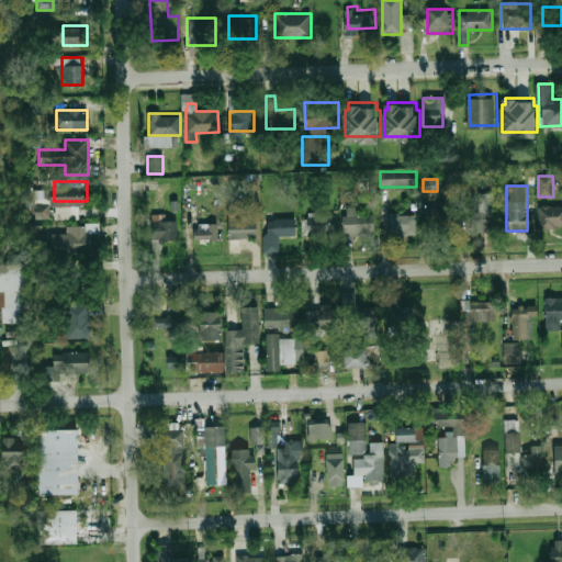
[(493,193),(478,194),(479,213),(494,212),(493,193)]
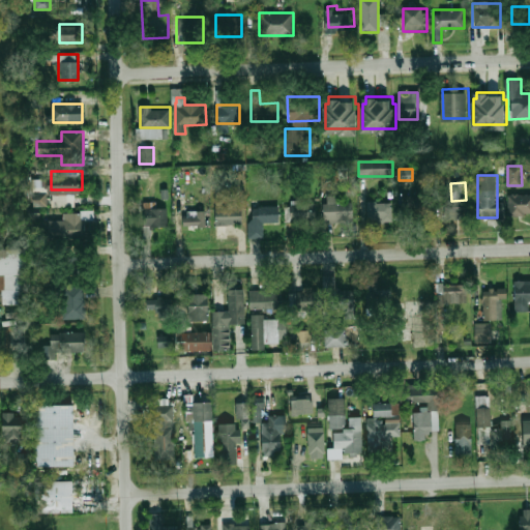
[(159,189),(168,189),(168,198),(159,198),(159,189)]
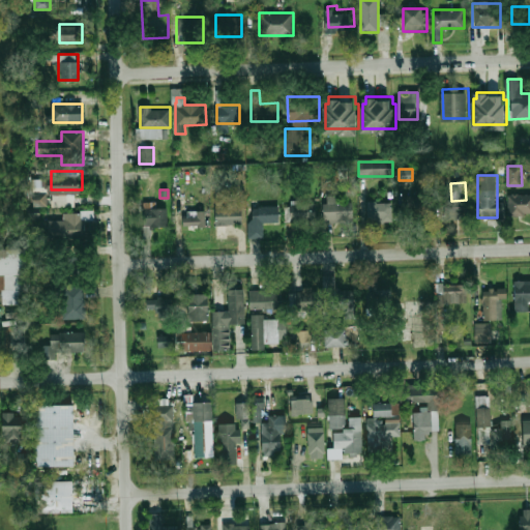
[(47,206),(32,206),(32,193),(47,193),(47,206)]
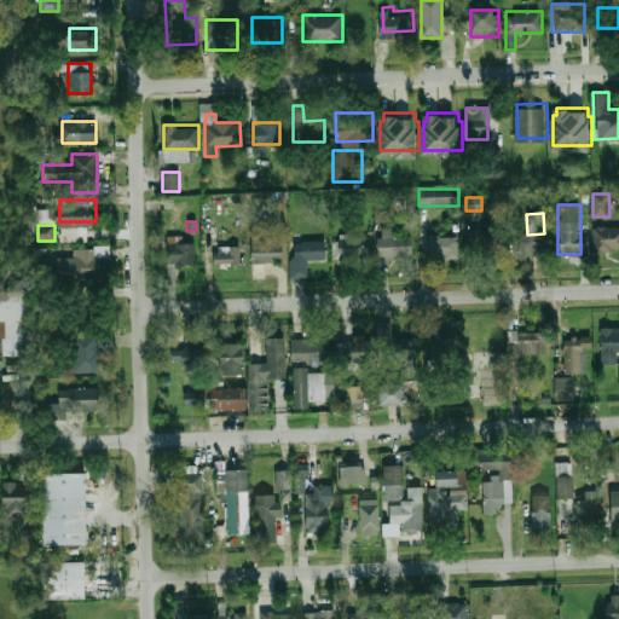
[(618,227),(593,227),(593,252),(618,250),(618,227)]
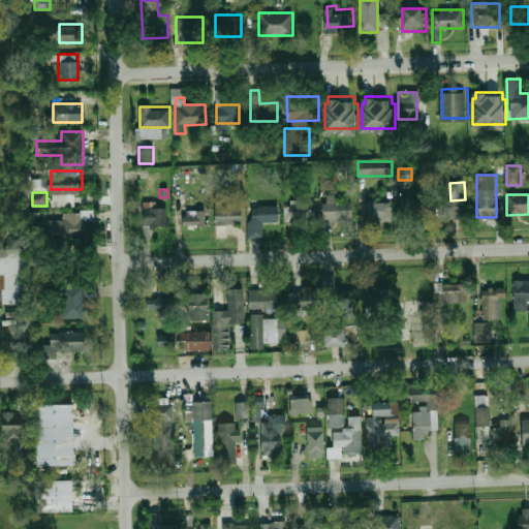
[(429,195),(403,195),(403,220),(429,220),(429,195)]
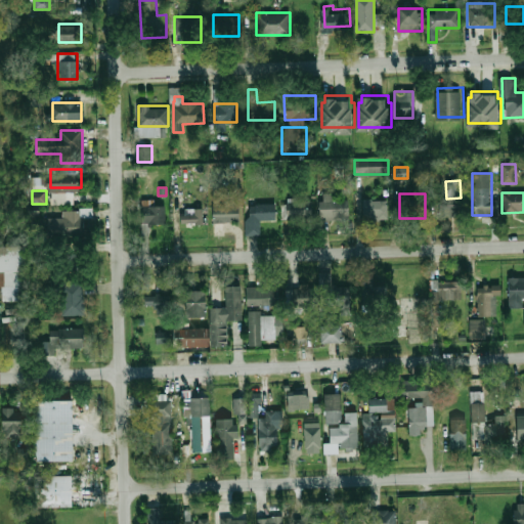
[(320,220),(348,220),(348,201),(332,201),(332,194),(320,194),(320,220)]
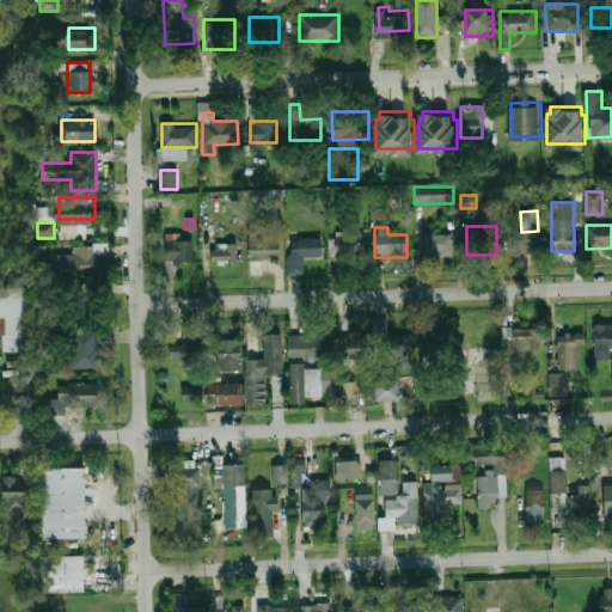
[(512,230),(512,252),(538,252),(538,230),(512,230)]
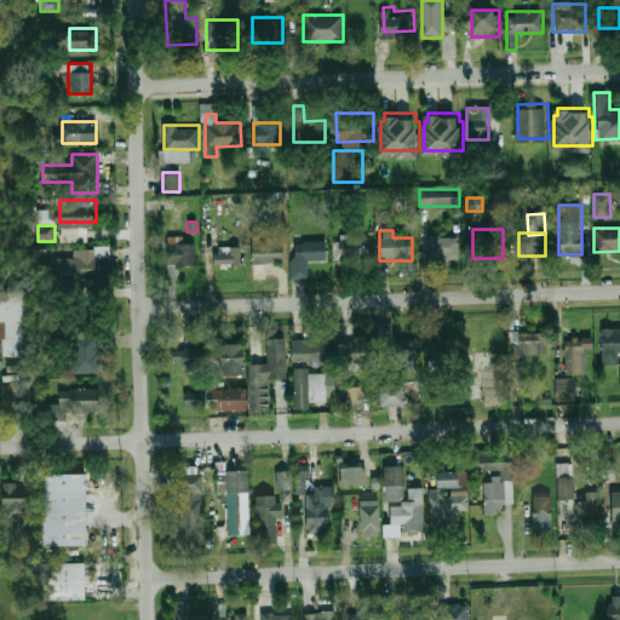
[(459,236),(429,236),(429,260),(459,260),(459,236)]
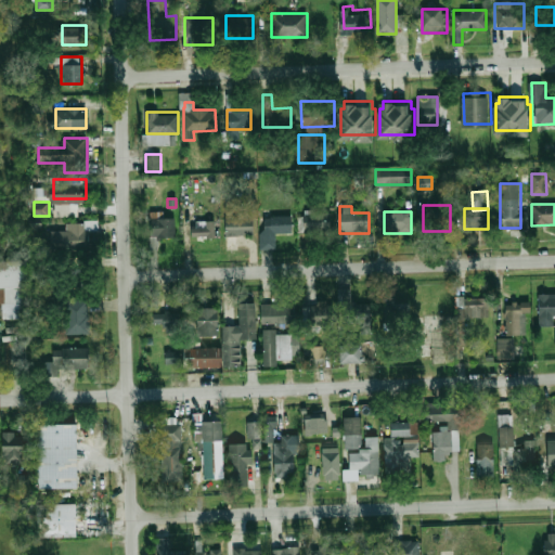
[(300,231),(330,232),(330,213),(300,213),(300,231)]
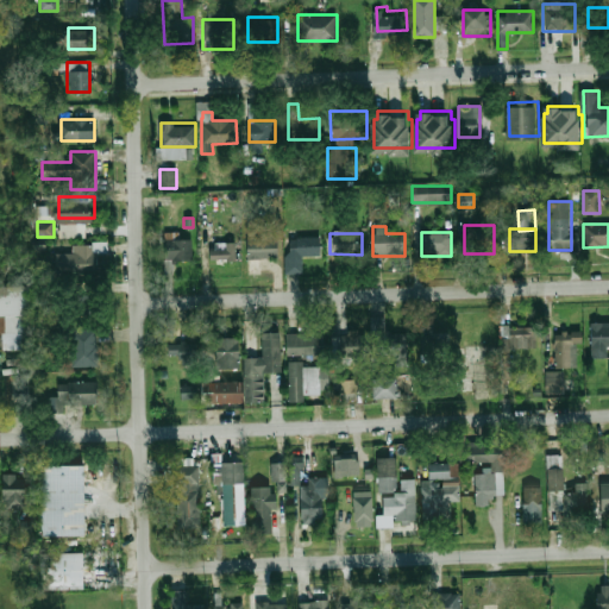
[(193,262),(193,234),(164,234),(164,271),(177,271),(177,262),(193,262)]
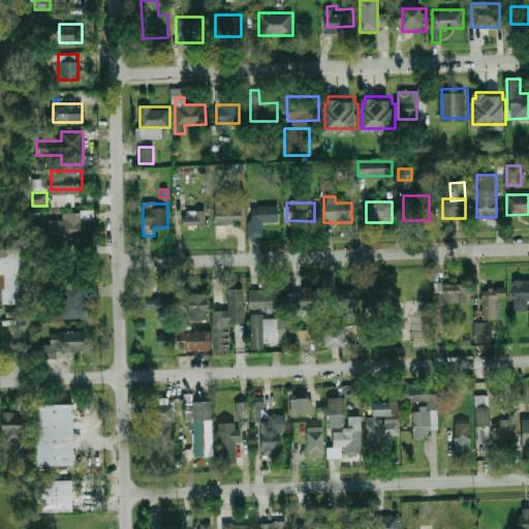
[(214,223),(240,223),(240,206),(214,206),(214,223)]
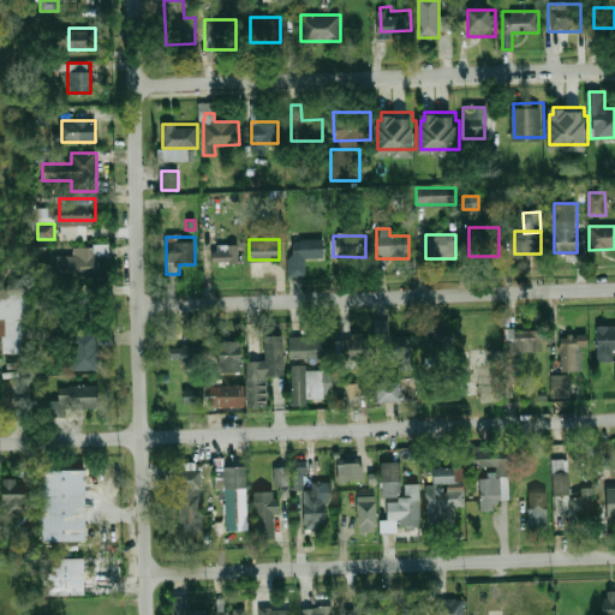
[(290,275),(306,275),(306,260),(323,260),(323,239),(290,239),(290,275)]
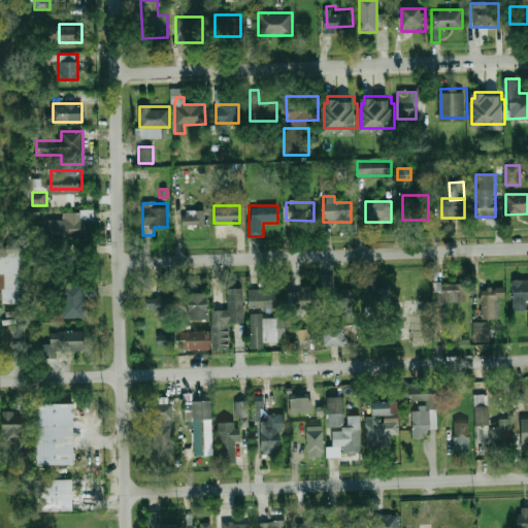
[(204,226),(204,206),(182,206),(182,226),(204,226)]
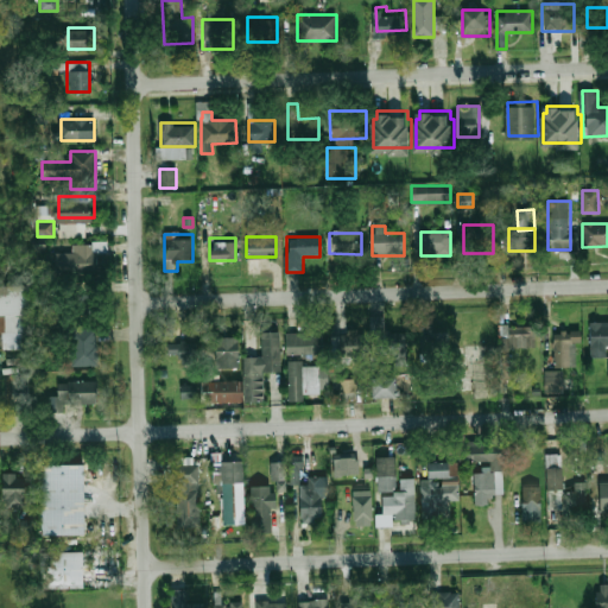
[(56,252),(57,273),(97,272),(96,257),(108,257),(107,242),(73,242),(73,251),(56,252)]
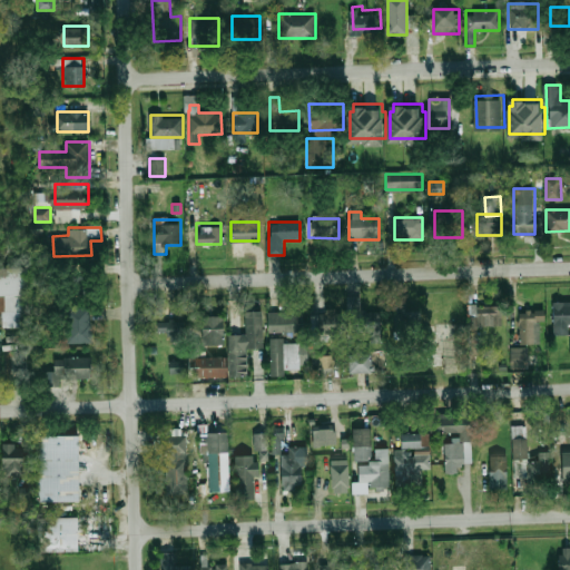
[(0,263),(30,263),(32,322),(5,322),(3,306),(0,306),(0,263)]
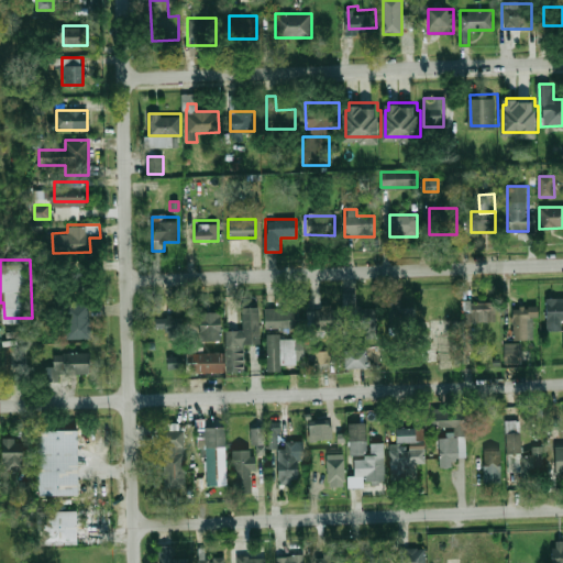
[(377,308),(356,308),(356,294),(344,294),(344,332),(365,332),(365,338),(377,338),(377,308)]
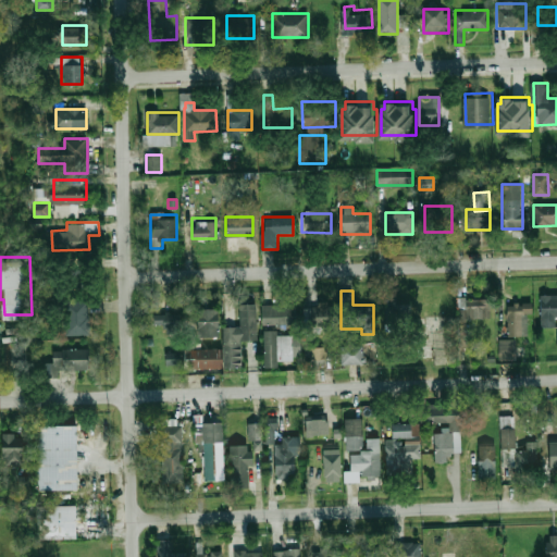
[(556,293),(540,293),(541,324),(556,324),(556,293)]
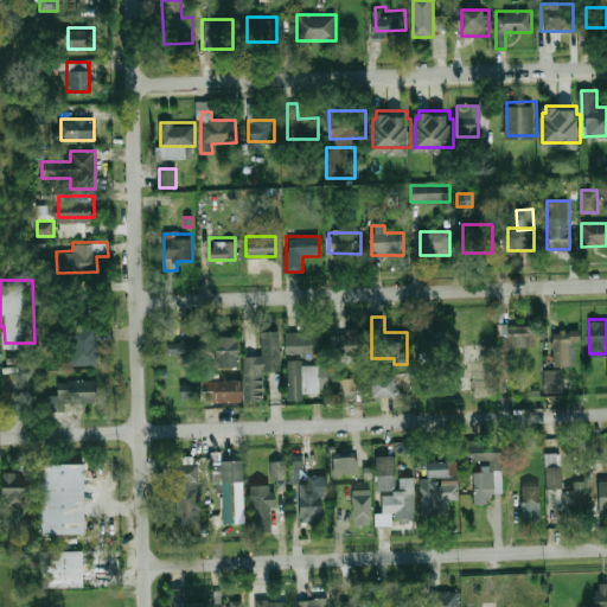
[(500,347),(535,347),(535,325),(500,325),(500,347)]
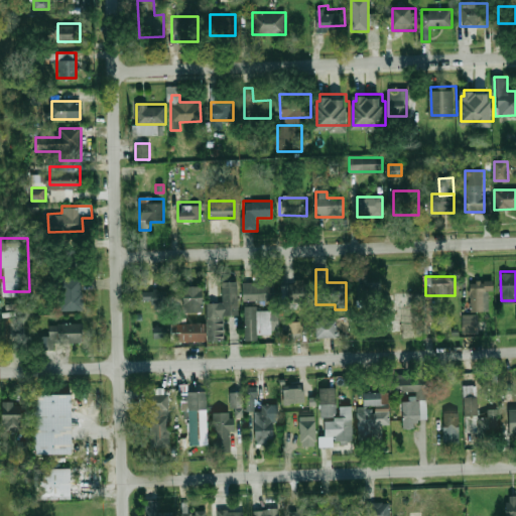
[(59,278),(59,310),(81,310),(81,278),(59,278)]
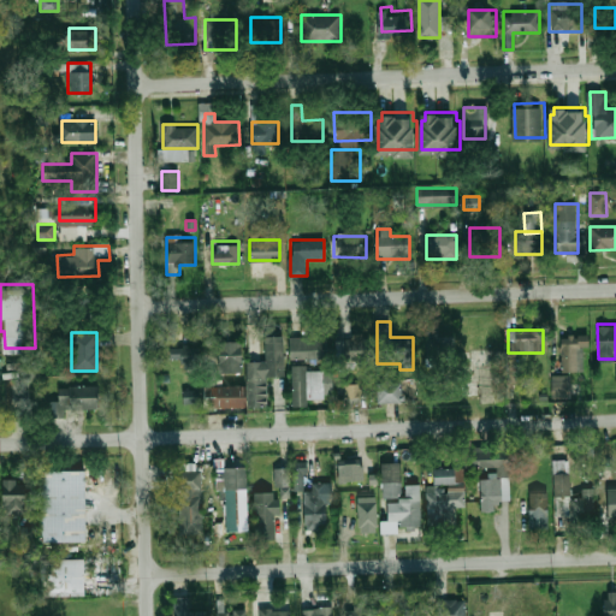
[(587,335),(561,335),(561,371),(587,371),(587,335)]
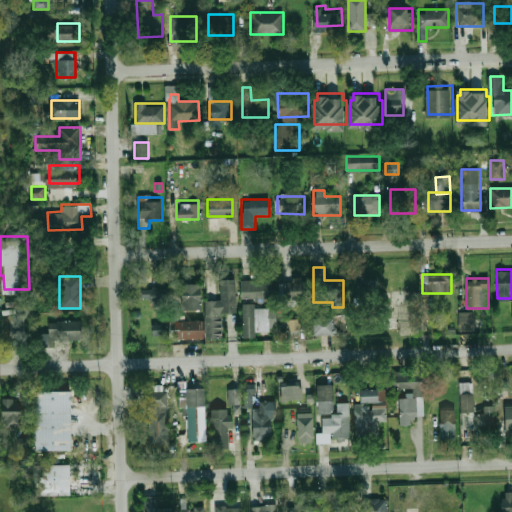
[(237,313),(236,279),(220,279),(220,300),(206,300),(206,338),(222,338),(222,313),(237,313)]
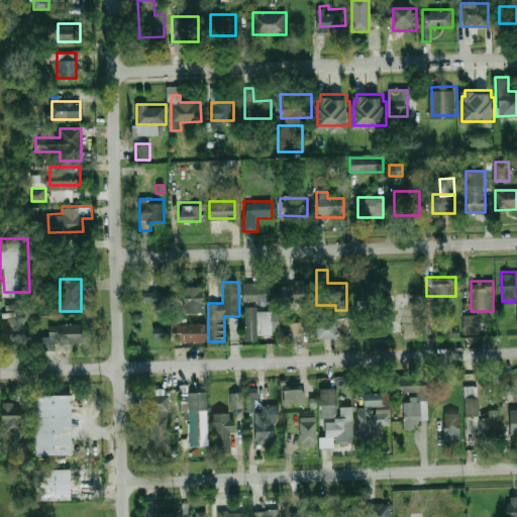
[(382,308),(382,282),(360,282),(360,308),(382,308)]
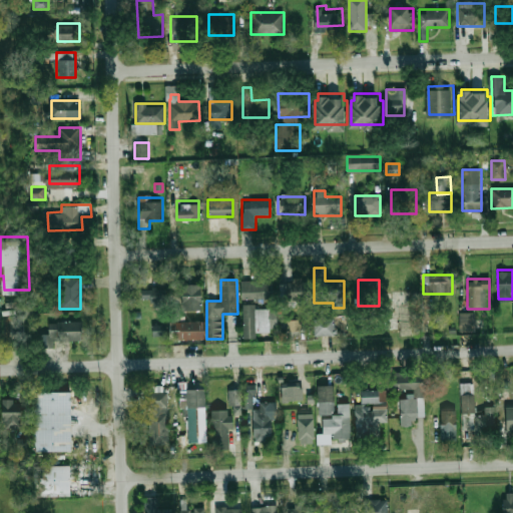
[(269,282),(242,282),(242,300),(269,300),(269,282)]
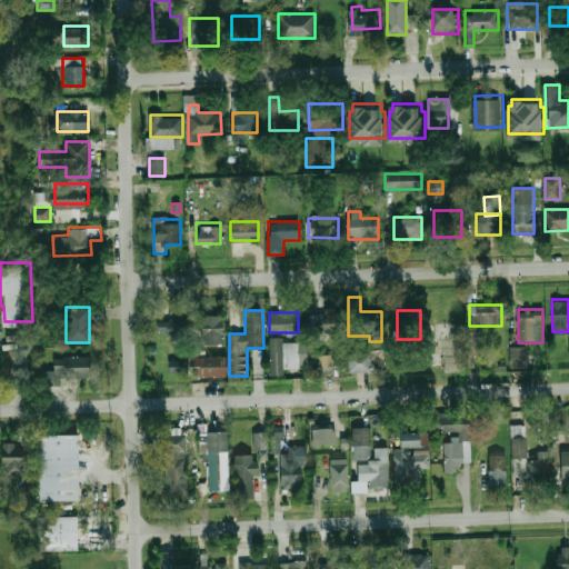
[(333,335),(333,312),(313,312),(315,336),(333,335)]
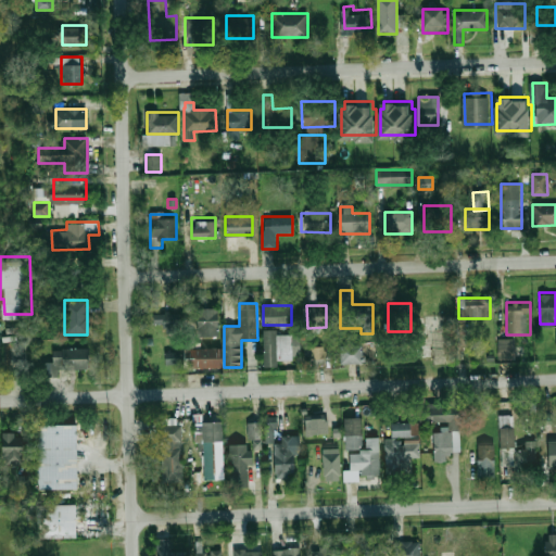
[(153,327),(179,327),(179,308),(153,308),(153,327)]
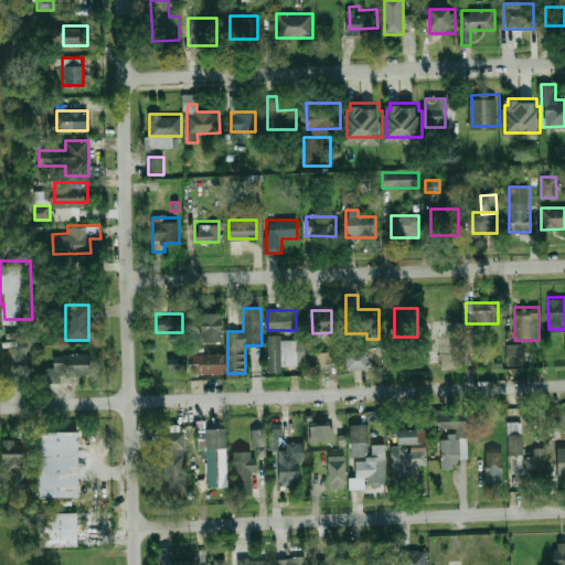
[(201,342),(222,342),(222,313),(200,313),(200,340),(201,342)]
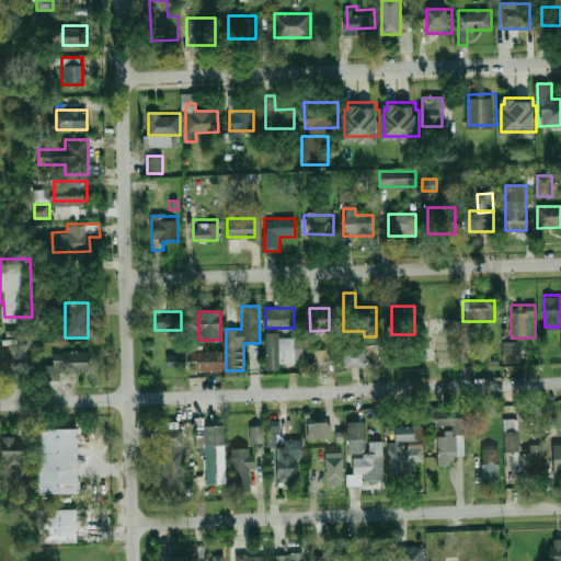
[(265,370),(279,370),(279,364),(295,364),(295,336),(279,336),(279,333),(265,333),(265,370)]
